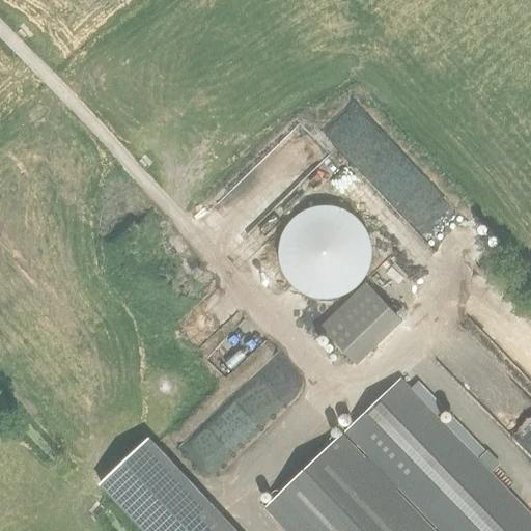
[(282,278),(289,287),(294,291),(300,296),(307,300),(315,302),(323,302),(331,302),(339,300),(346,296),(353,291),(359,285),(363,279),(366,272),(368,263),(369,256),(368,248),(366,241),(363,232),(359,226),(353,221),(346,216),(339,213),(331,211),(323,210),(315,211),(307,213),(300,216),(294,221),(287,226),(283,232),(280,240),(278,248),(277,256),(278,263),(280,272),(282,278)]
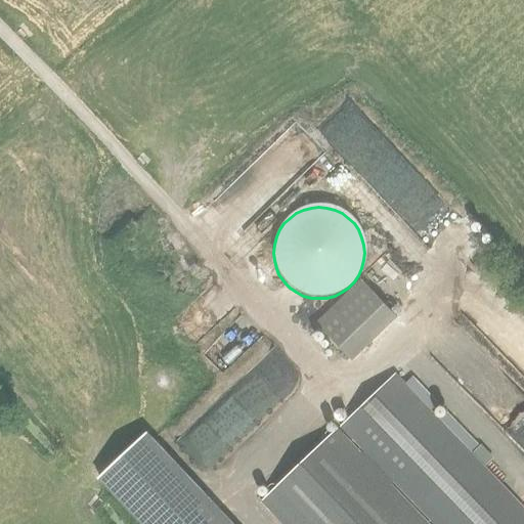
[(352,361),(397,317),(360,280),(315,324),(352,361)]
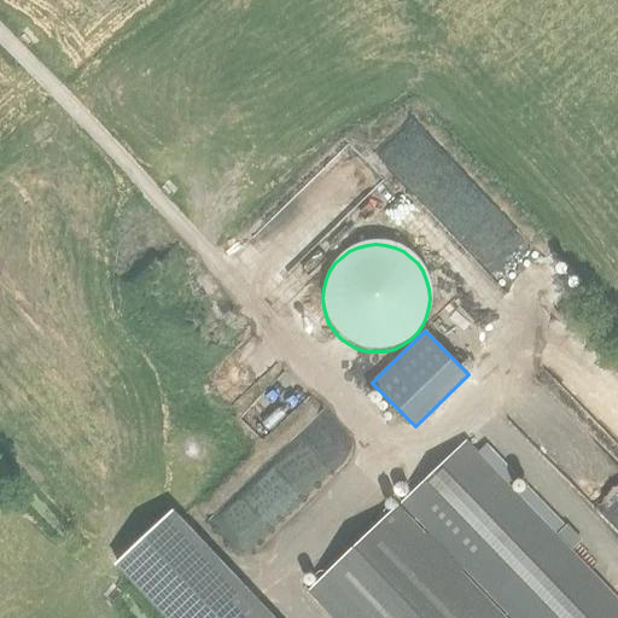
[(617,617),(617,598),(467,442),(402,505),(511,617),(617,617)]
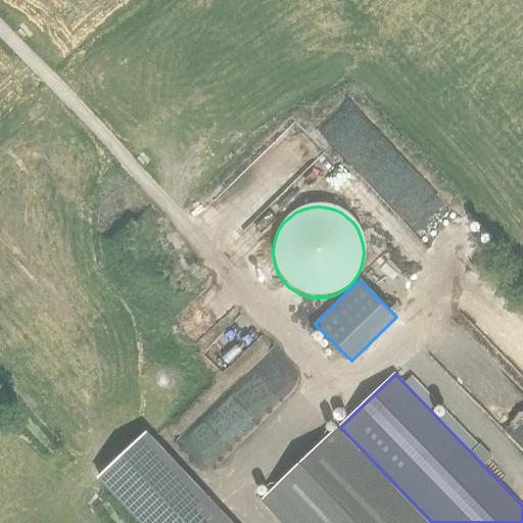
[(422,522),(335,432),(262,503),(281,522),(422,522)]
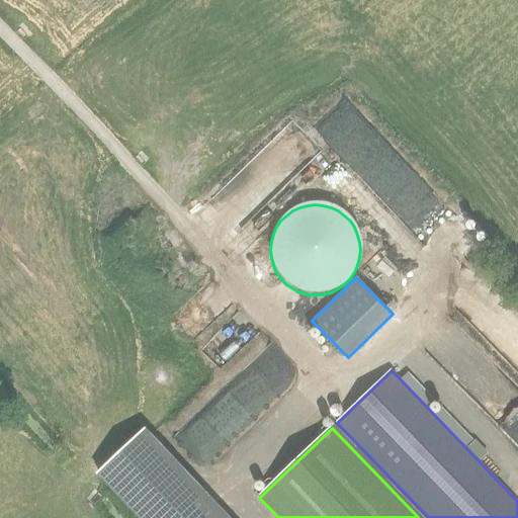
[(230,517),(146,429),(97,475),(138,517),(230,517)]
